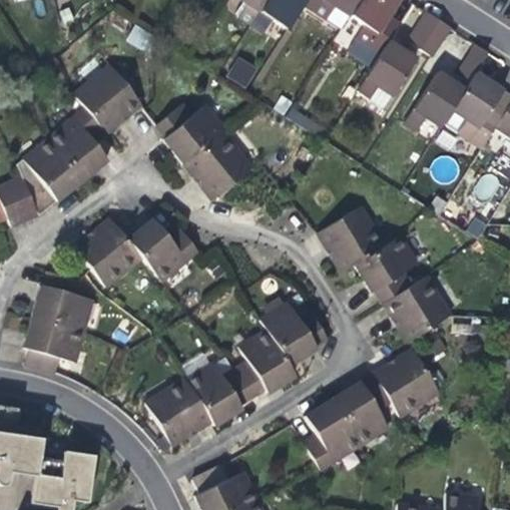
[(241,0),(247,4),(260,11),(267,0),(241,0)]
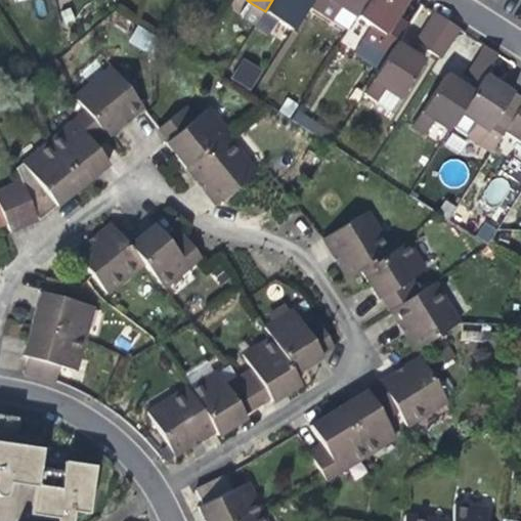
[(294,30),(309,4),(311,0),(272,0),(265,11),(279,20),(294,30)]
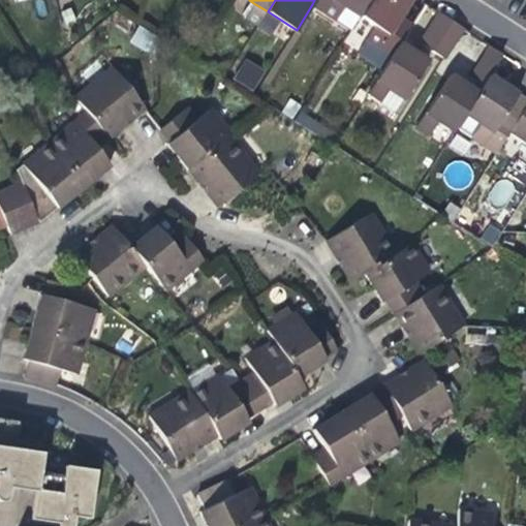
[(314,0),(312,4),(327,12),(334,0),(347,8),(339,21),(354,30),(362,18),(372,0),(314,0)]
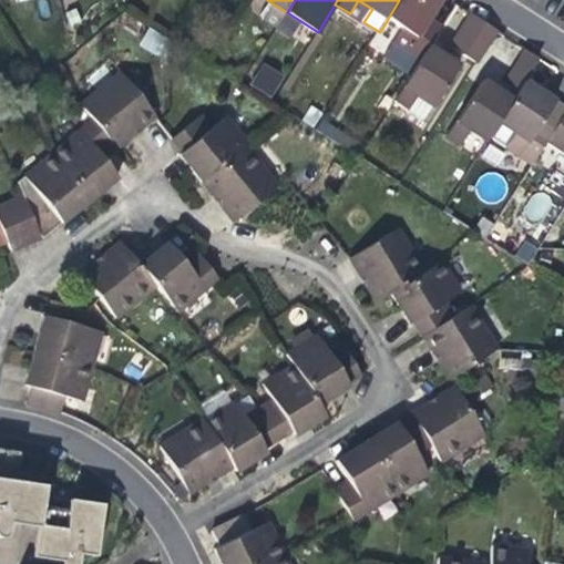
[(350,13),(363,22),(372,9),(358,0),(350,13)]
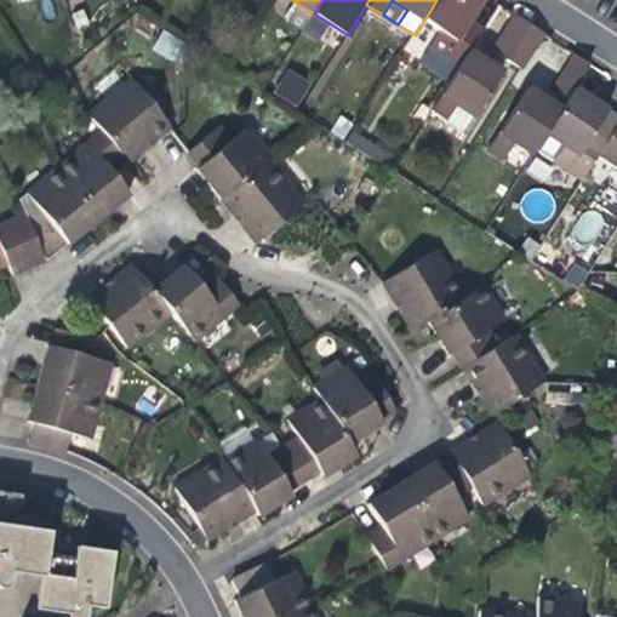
[(450,56),(434,46),(423,64),(451,81),(462,63),(470,50),(485,28),(473,21),(486,0),(436,0),(424,21),(443,33),(458,43),(450,56)]
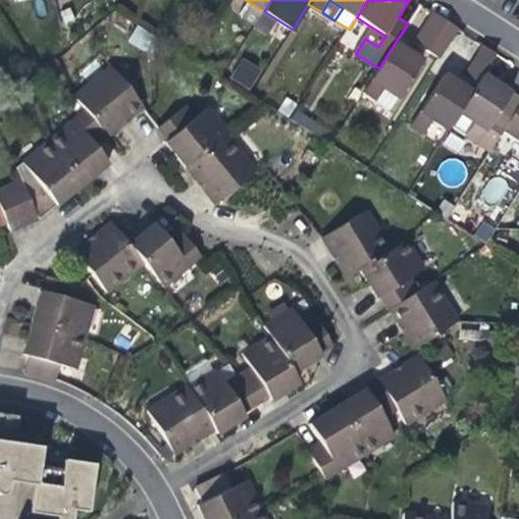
[(243,17),(256,24),(264,11),(252,4),(243,17)]
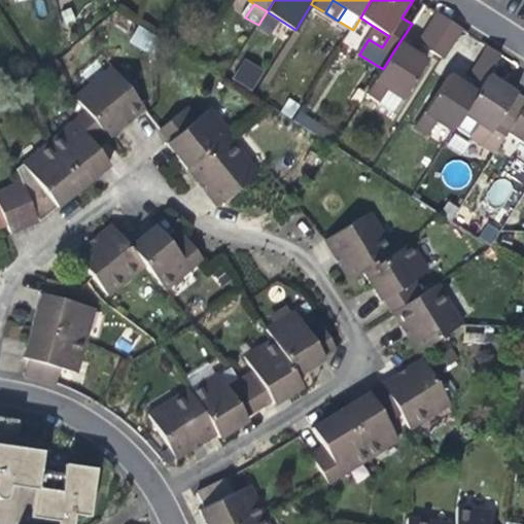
[(272,34),(281,21),(267,11),(258,25),(272,34)]
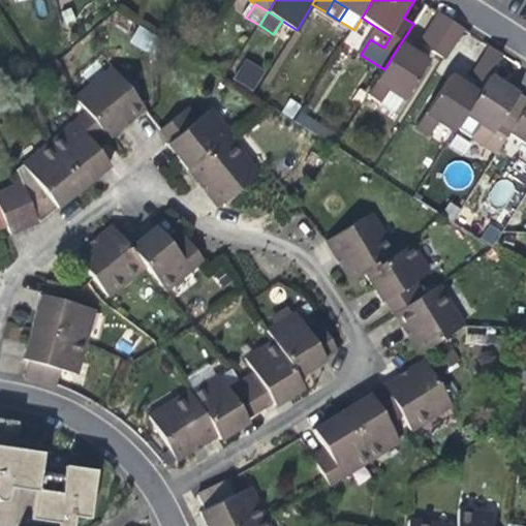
[(466,28),(456,22),(444,14),(424,44),(446,59),(466,28)]
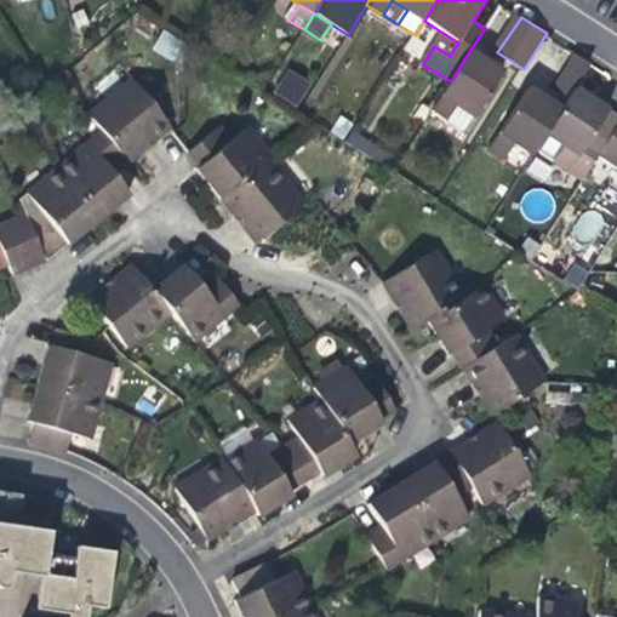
[(166,26),(154,46),(178,60),(189,39),(166,26)]
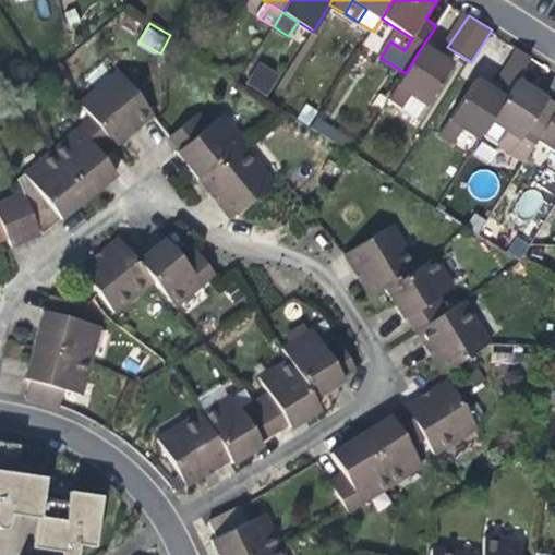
[(390,41),(405,50),(412,38),(398,29),(390,41)]
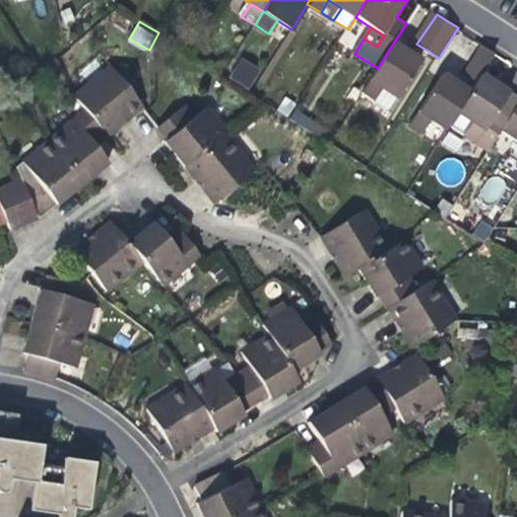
[(394,42),(387,53),(378,68),(371,79),(384,88),(399,98),(424,60),(418,57),(408,51),(394,42)]
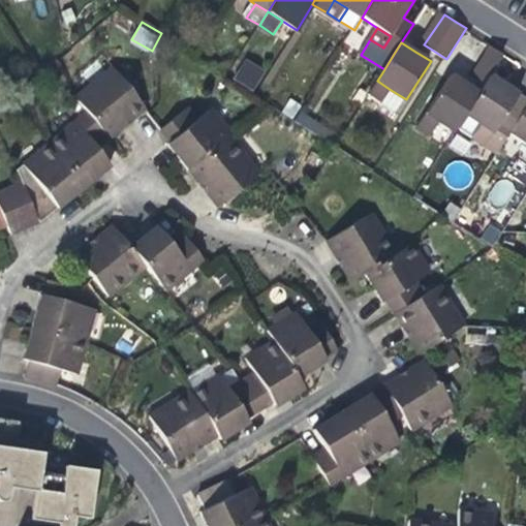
[(474,75),(487,84),(491,76),(506,53),(495,45),(474,75)]
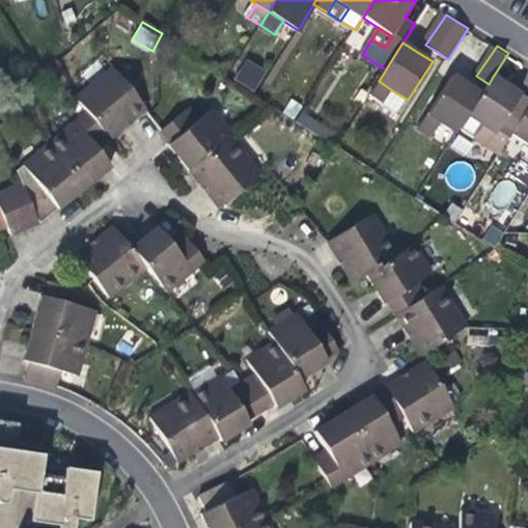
[(247,55),(235,78),(258,88),(269,65),(247,55)]
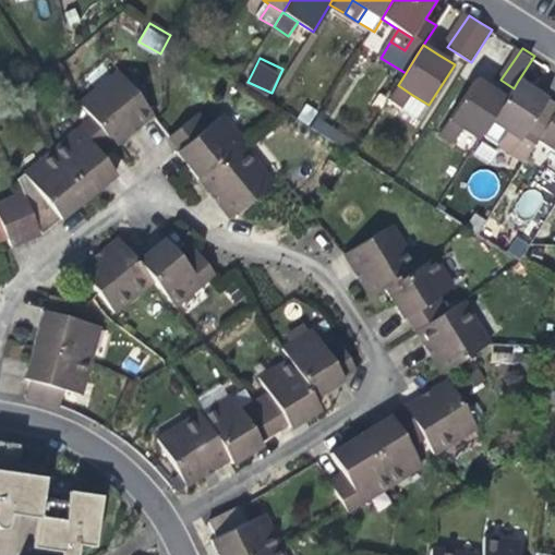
[(41,189),(28,198),(43,232),(71,209),(92,194),(106,183),(120,171),(105,154),(140,125),(157,111),(123,68),(84,100),(96,116),(27,170),(41,189)]
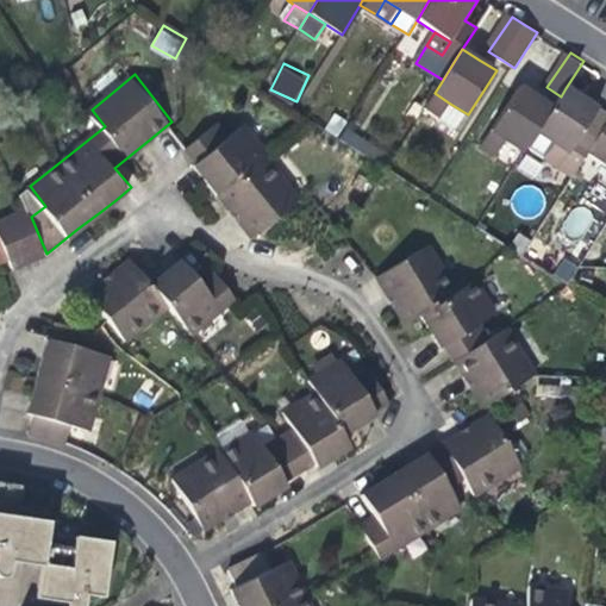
[(506,137),(510,141),(524,151),(538,130),(554,106),(530,92),(520,85),(492,127),(506,137)]
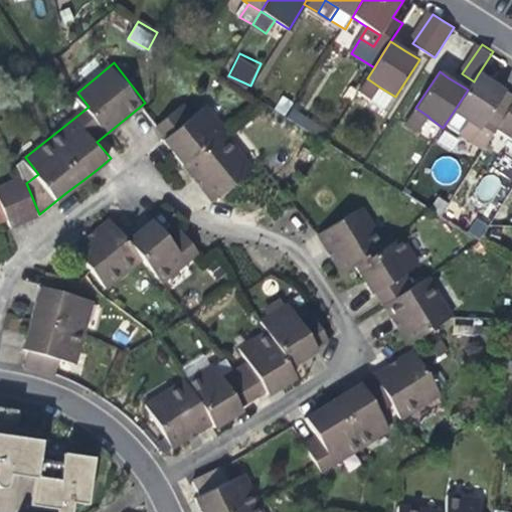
[(455,110),(465,117),(470,121),(482,128),(473,141),(485,149),(499,128),(504,119),(511,107),(511,95),(507,92),(497,86),(482,76),(478,74),(474,81),(468,90),(455,110)]
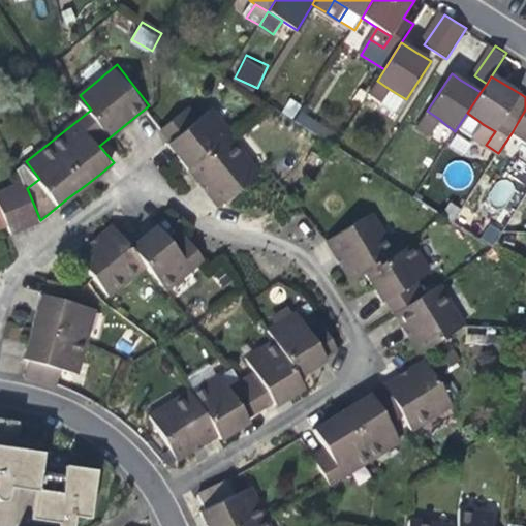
[(383,102),(391,90),(377,81),(368,93),(383,102)]
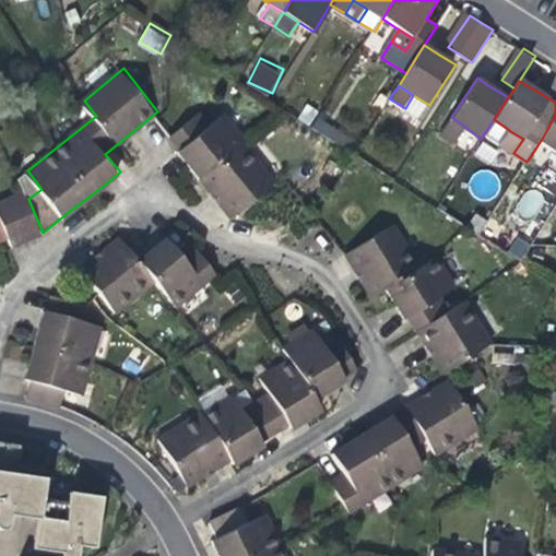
[(229,111),(212,125),(202,111),(175,134),(185,146),(182,149),(189,157),(215,190),(235,215),(279,182),(247,142),(250,139),(229,111)]
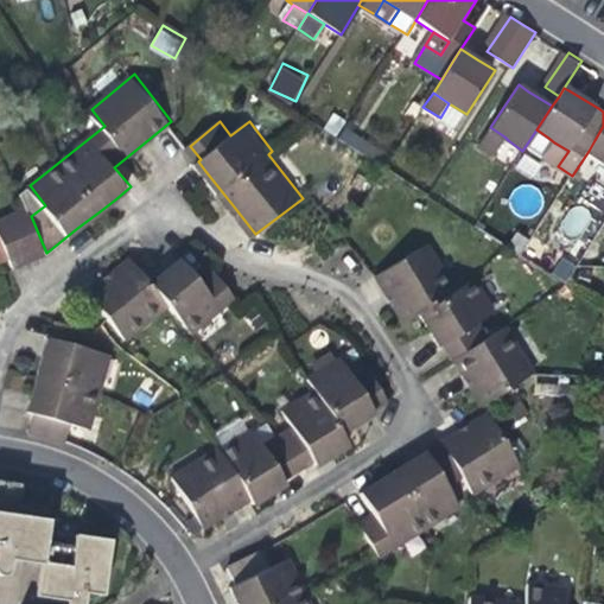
[(603,126),(595,140),(589,151),(603,160),(603,126)]
